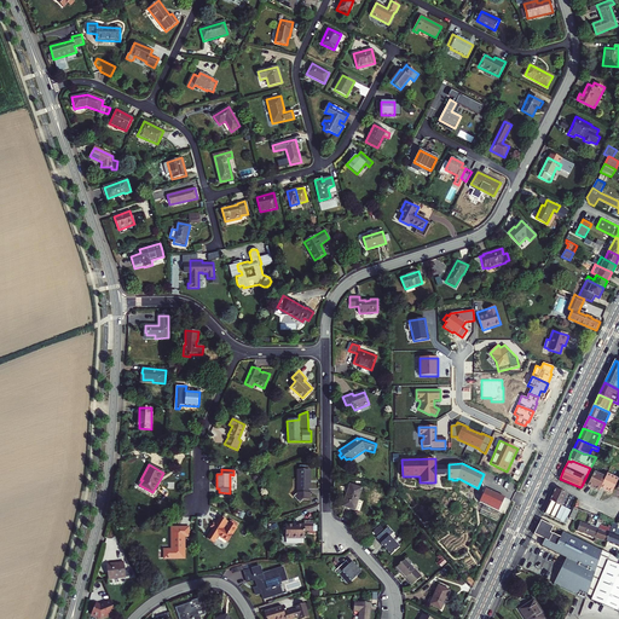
[(298,470),(298,480),(299,480),(299,489),(296,489),(296,493),(293,497),(299,503),(304,499),(310,499),(310,493),(308,493),(308,489),(310,489),(310,470),(298,470)]
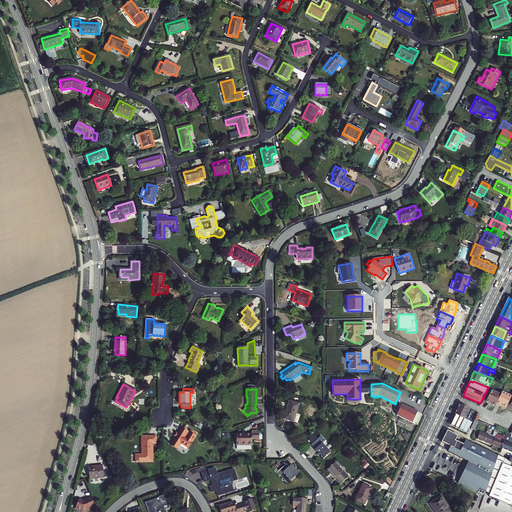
[(496,403),(500,394),(491,390),(486,401),(495,406),(496,403)]
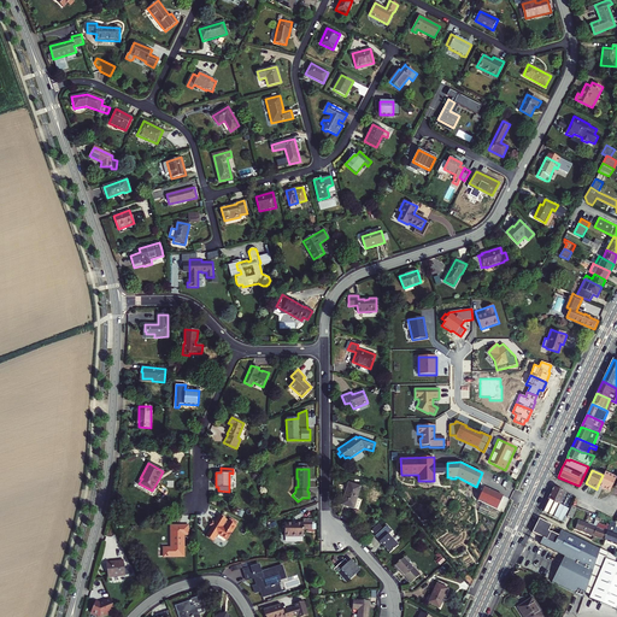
[(603,475),(598,486),(610,492),(616,477),(605,472),(603,475)]
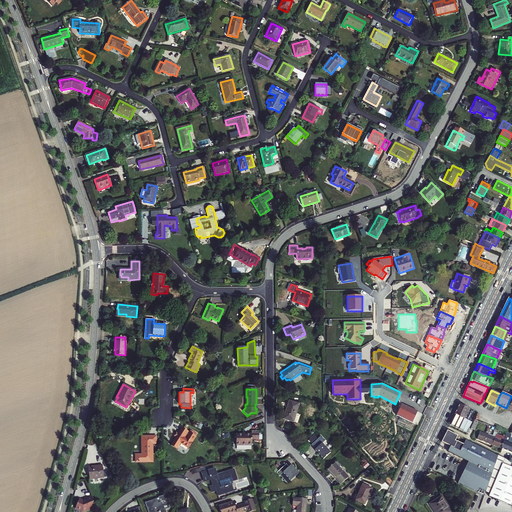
[(299,404),(289,400),(283,418),(293,421),(299,404)]
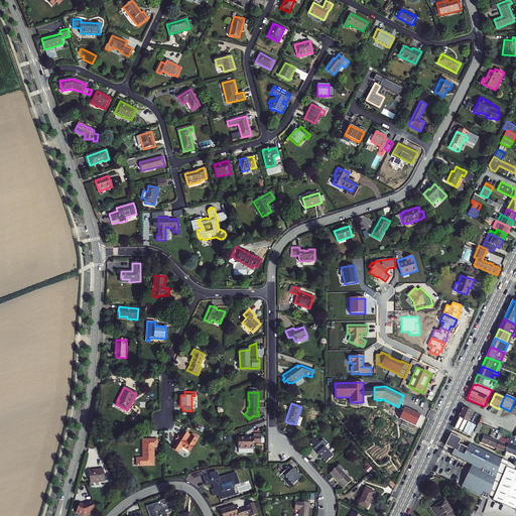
[(420,415),(404,407),(399,418),(415,426),(420,415)]
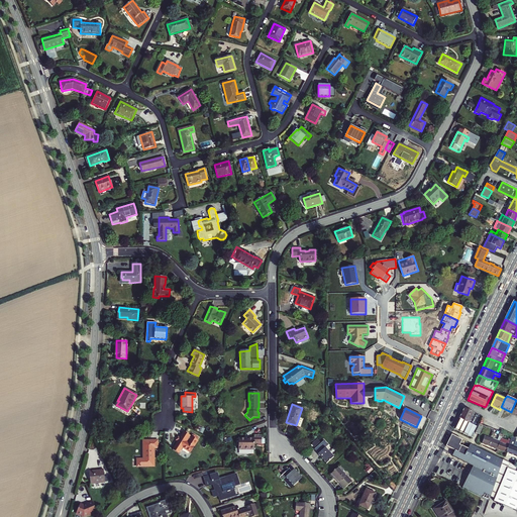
[(470,422),(474,413),(463,408),(454,428),(474,437),(476,433),(474,432),(478,426),(470,422)]
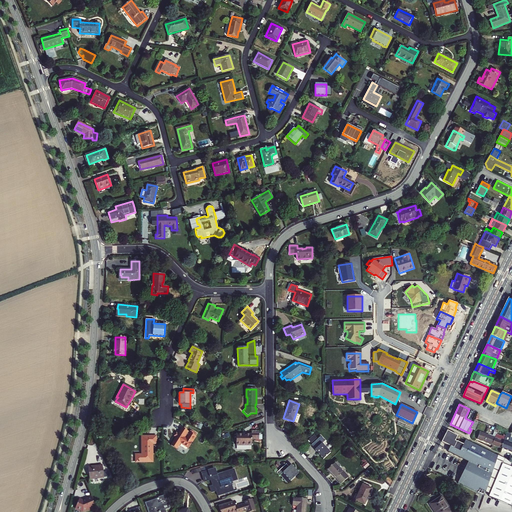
[(414,425),(399,417),(396,423),(411,431),(414,425)]
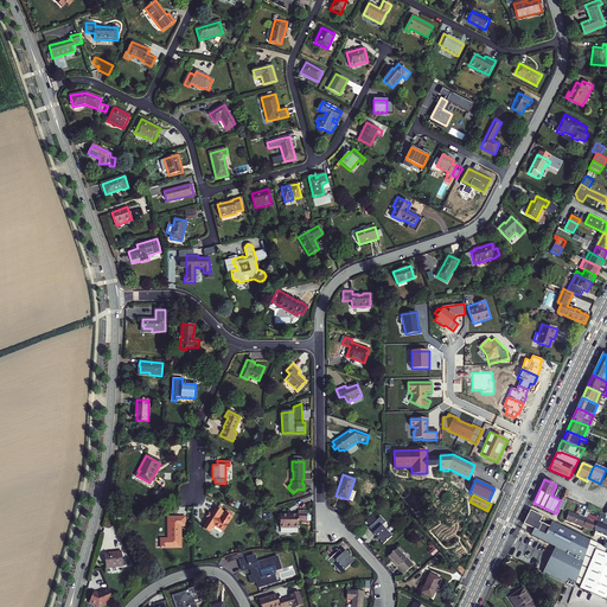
[(227,512),(216,506),(202,528),(209,531),(213,524),(223,530),(232,516),(231,516),(232,513),(228,510),(227,512)]
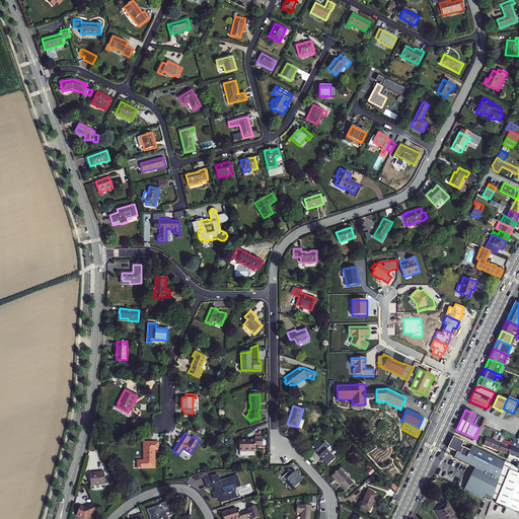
[(263,445),(263,436),(254,436),(254,439),(239,439),(239,451),(255,451),(255,445),(263,445)]
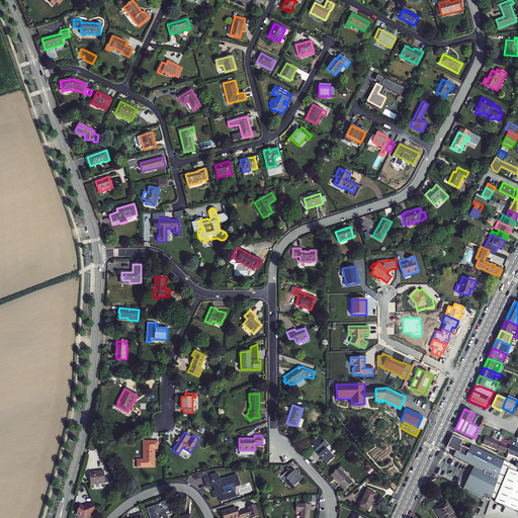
[(460,446),(463,441),(452,435),(450,440),(447,447),(456,451),(459,453),(462,446),(460,446)]
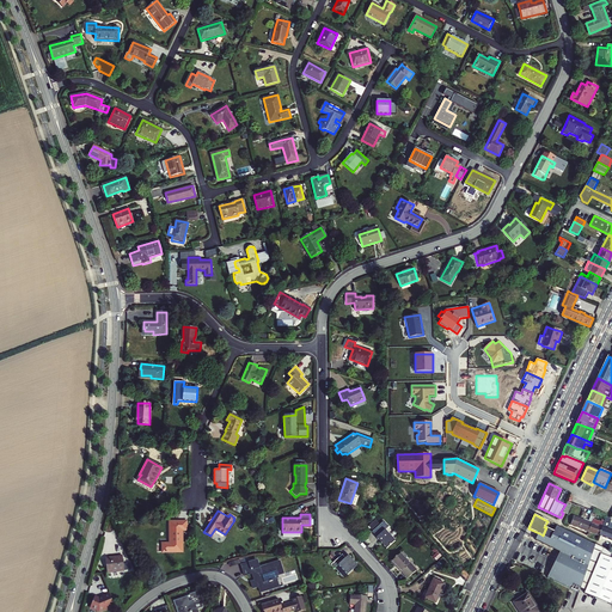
[(588,521),(574,515),(571,525),(589,531),(593,519),(594,516),(591,515),(588,521)]
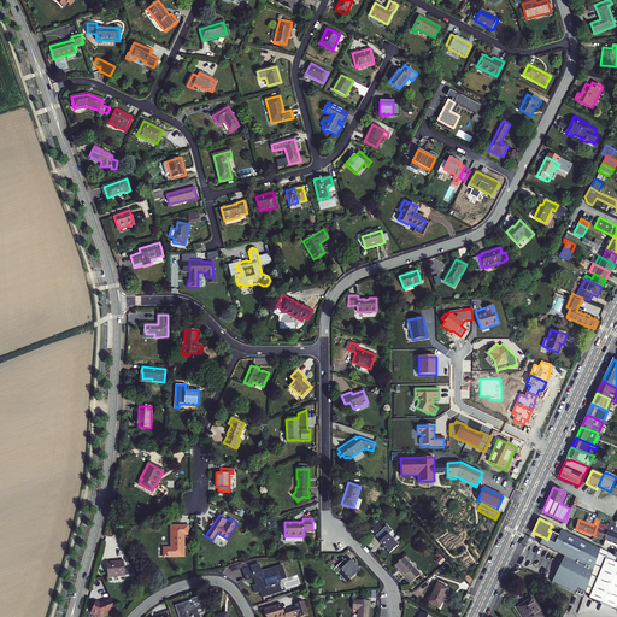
[(611,521),(611,522),(604,539),(616,544),(616,540),(616,528),(615,528),(616,523),(615,522),(611,521)]
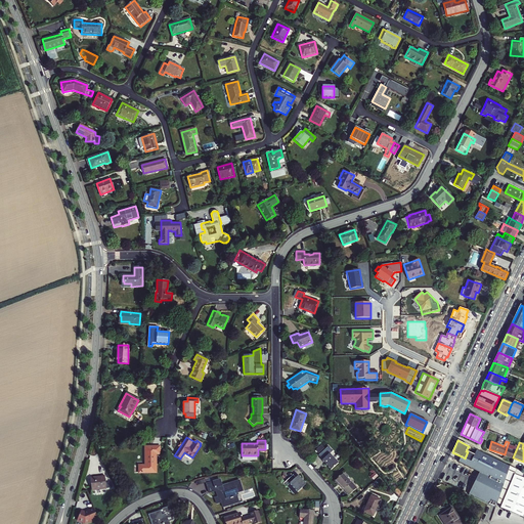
[(516,446),(511,445),(507,455),(513,457),(519,443),(517,443),(516,446)]
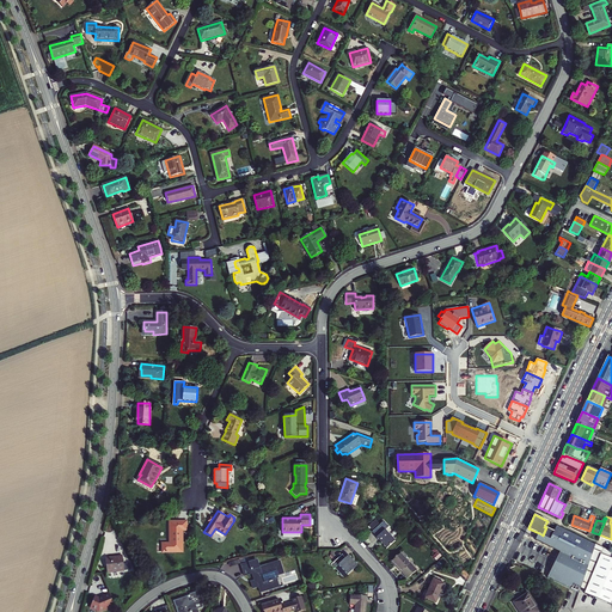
[(187,530),(187,521),(169,521),(170,543),(161,543),(161,552),(183,552),(183,530),(187,530)]
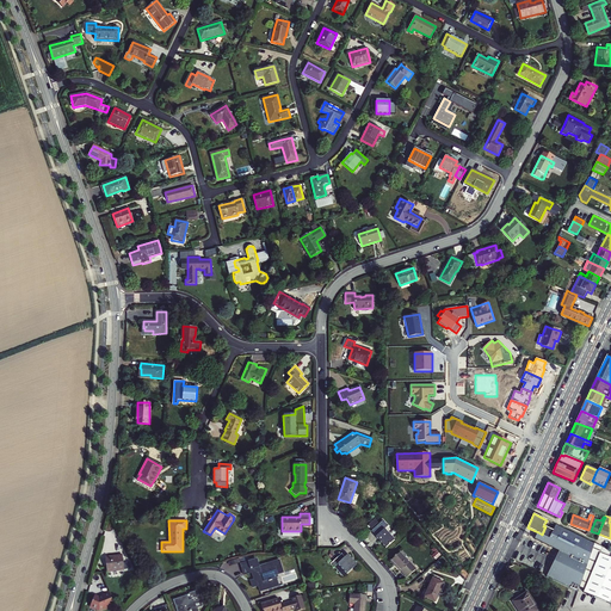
[(376,537),(386,548),(394,541),(384,529),(388,526),(382,520),(371,531),(376,536),(376,537)]
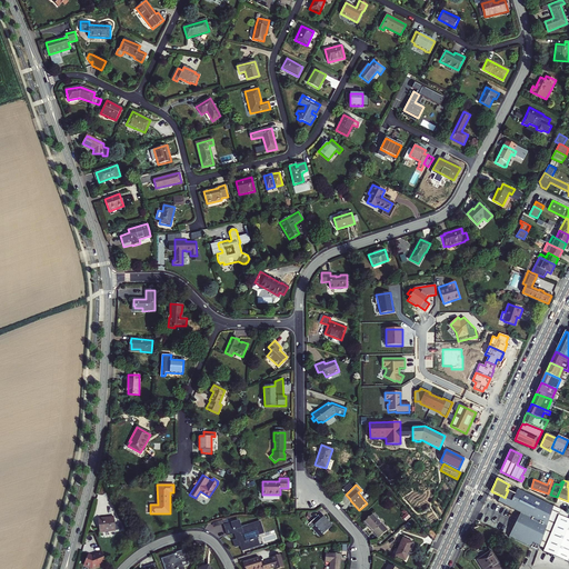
[(512,501),(505,498),(501,496),(498,501),(521,513),(509,537),(530,548),(532,542),(540,547),(553,506),(552,506),(527,492),(518,488),(512,501)]
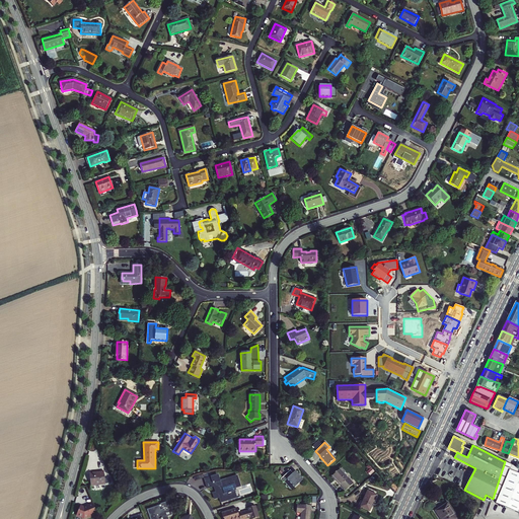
[(518,510),(518,466),(518,468),(516,472),(510,469),(496,503),(518,512),(518,510)]
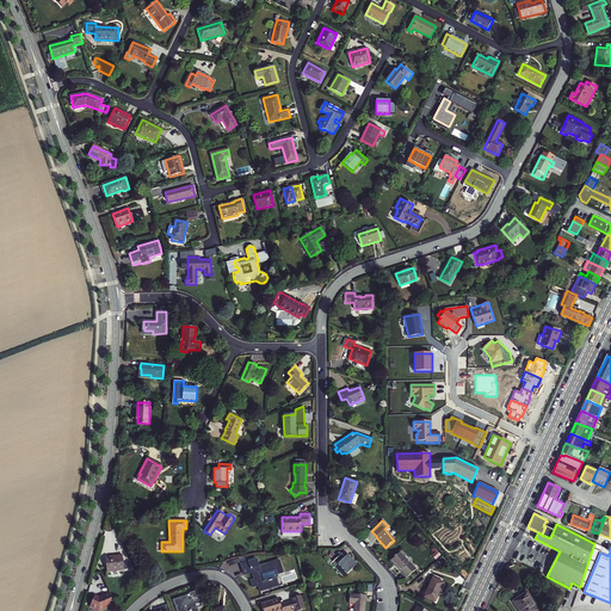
[(399,551),(390,560),(407,578),(415,569),(399,551)]
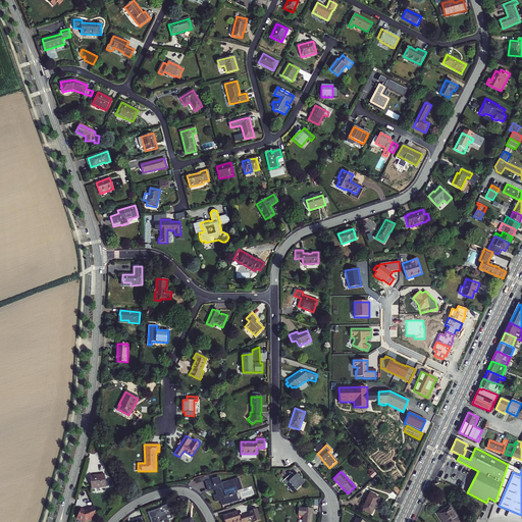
[(296,489),(305,482),(297,474),(295,476),(292,473),(281,481),(284,484),(289,481),(296,489)]
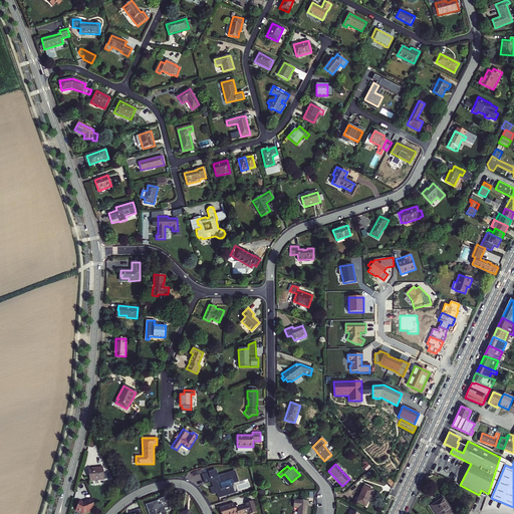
[(90,481),(104,479),(104,477),(102,467),(88,469),(90,481)]
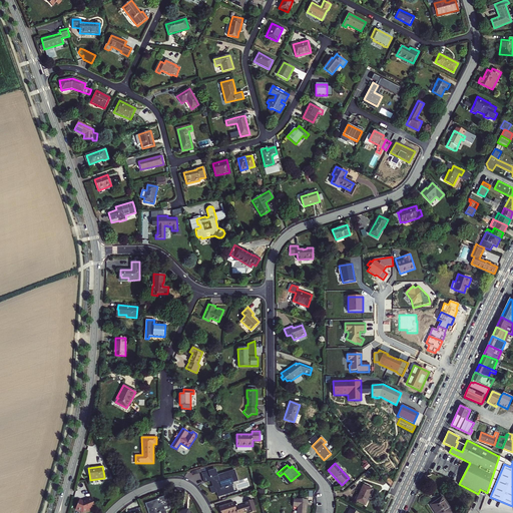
[(214,469),(202,473),(204,482),(211,480),(212,484),(213,484),(214,486),(210,487),(212,493),(216,491),(218,496),(233,491),(231,485),(220,488),(218,481),(231,477),(232,482),(237,480),(234,470),(216,475),(214,469)]
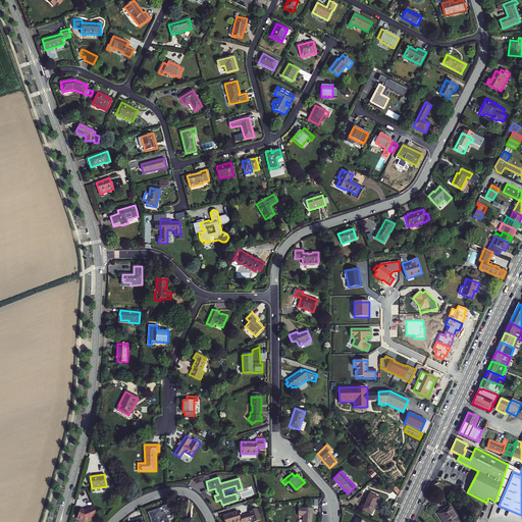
[(379,498),(369,493),(362,510),(371,514),(379,498)]
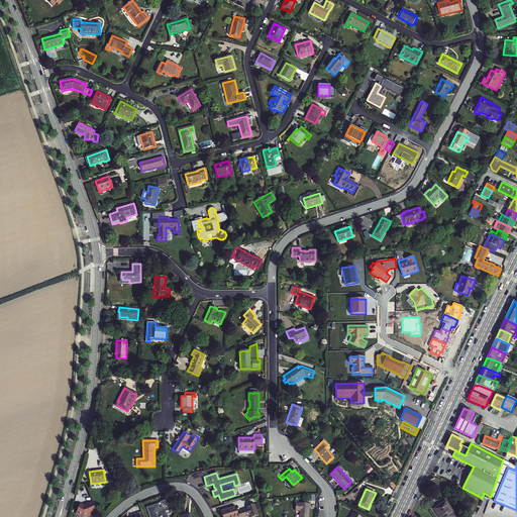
[(159,504),(147,508),(149,516),(157,516),(161,516),(160,516),(167,516),(166,514),(171,512),(168,505),(170,505),(168,499),(161,502),(163,507),(163,509),(161,510),(159,504)]
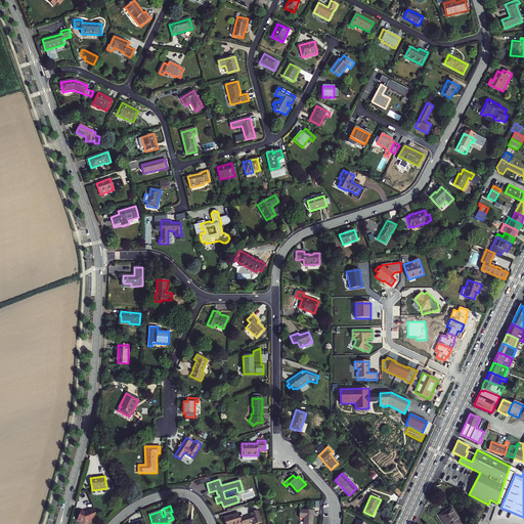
[(81,510),(77,520),(84,523),(89,521),(90,521),(97,518),(93,508),(88,510),(88,511),(85,512),(81,510)]
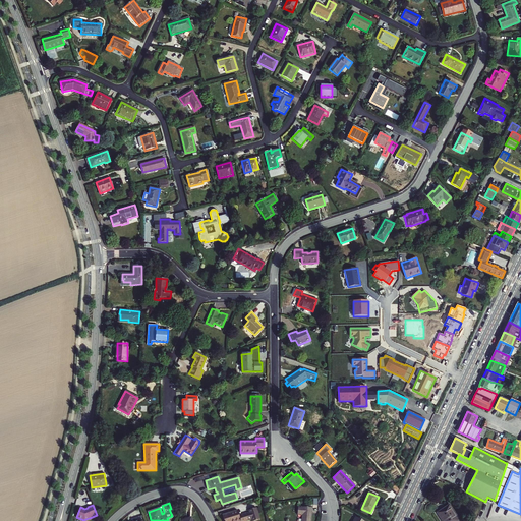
[(443,510),(438,513),(442,520),(459,520),(449,505),(446,508),(446,509),(444,511),(443,510)]
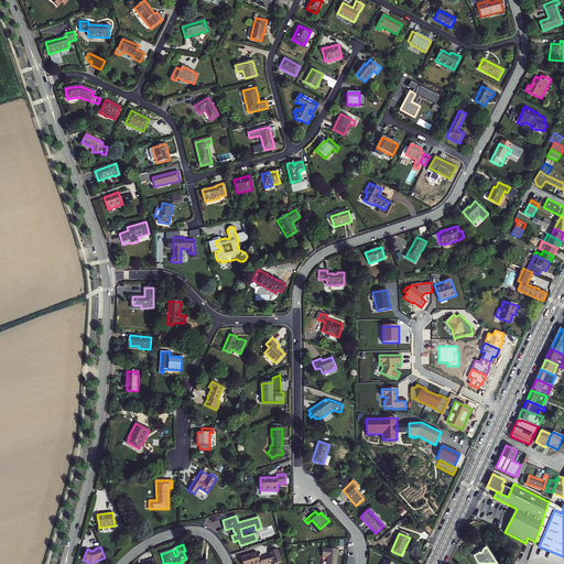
[(327,557),(326,563),(336,563),(337,550),(323,548),(322,556),(327,557)]
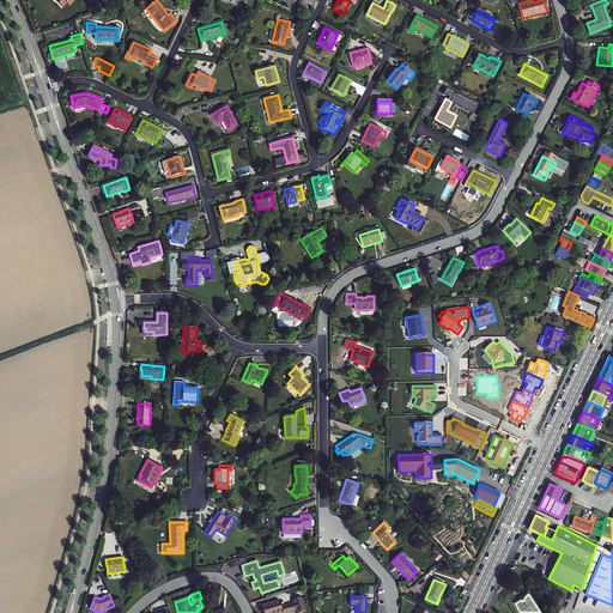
[(279,600),(261,606),(263,612),(280,612),(283,612),(287,612),(296,611),(296,612),(298,612),(307,611),(302,598),(292,600),(293,602),(281,606),(279,600)]
